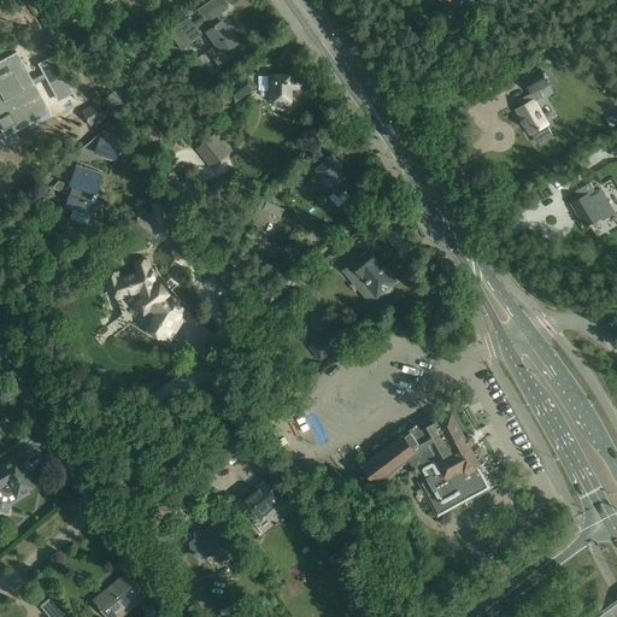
[(169,33),(182,51),(203,36),(197,29),(207,22),(212,29),(207,33),(217,45),(209,51),(221,68),(230,62),(224,53),(238,43),(223,22),(222,23),(217,16),(228,9),(222,0),(213,0),(199,11),(204,17),(194,24),(189,18),(169,33)]
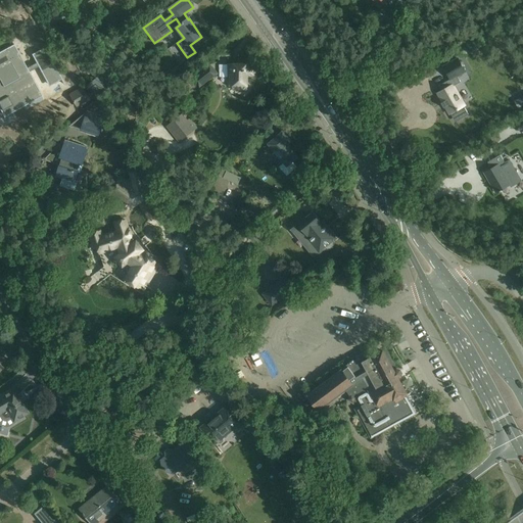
[(82,21),(75,26),(79,34),(86,30),(82,21)]
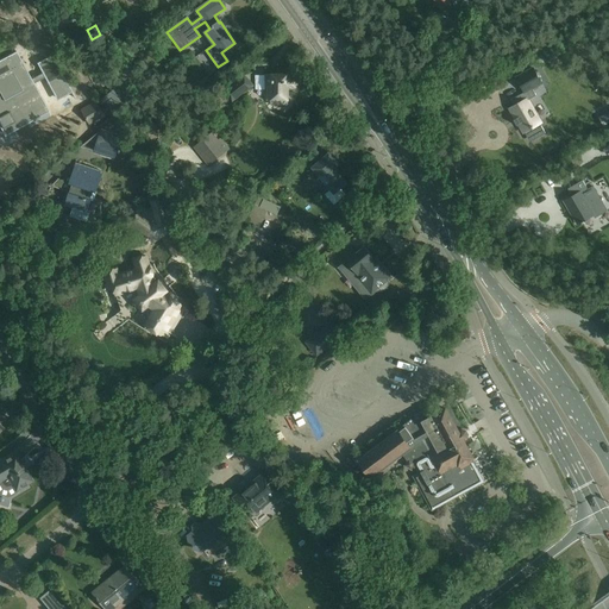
[(119,64),(129,57),(124,50),(113,57),(119,64)]
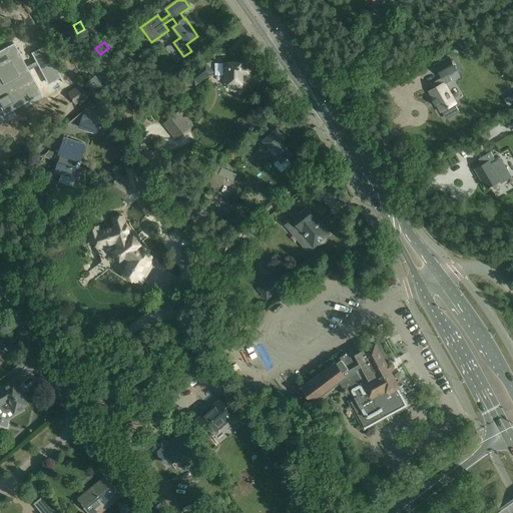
[(23,68),(25,72),(28,70),(38,65),(40,65),(50,80),(60,77),(61,76),(44,46),(39,49),(32,53),(36,61),(23,68)]
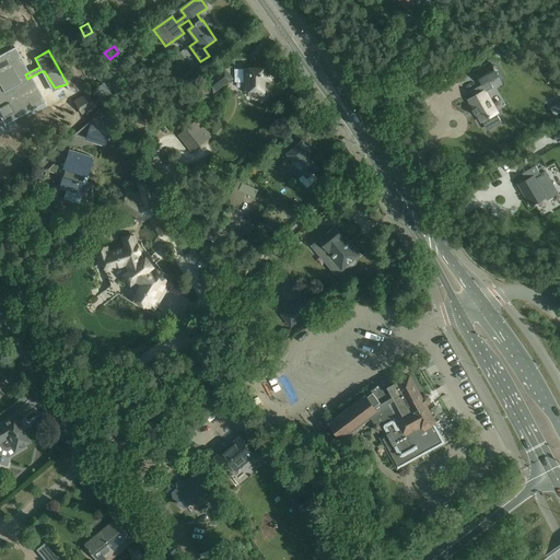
[(19,62),(2,71),(0,71),(0,107),(6,104),(13,117),(24,112),(18,100),(37,89),(35,84),(31,77),(27,79),(25,74),(19,62)]
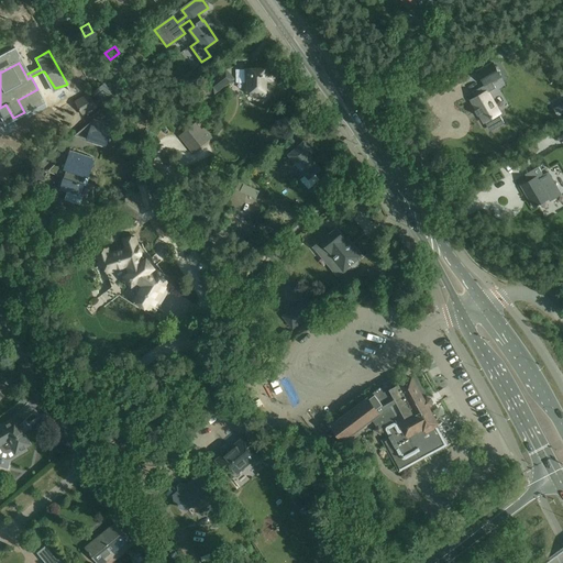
[(501,76),(493,63),(477,72),(485,85),(485,86),(492,81),(501,76)]
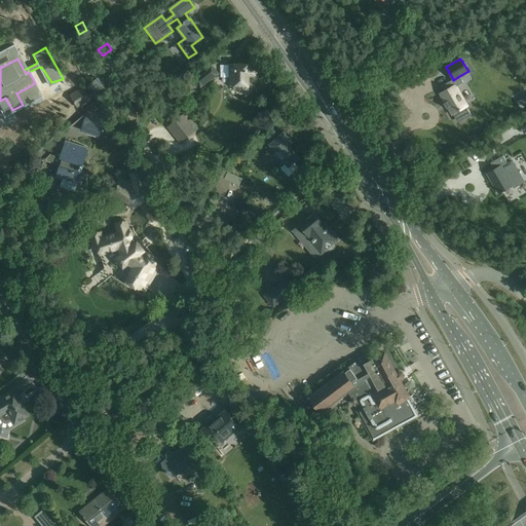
[(200,87),(219,74),(211,64),(193,78),(200,87)]
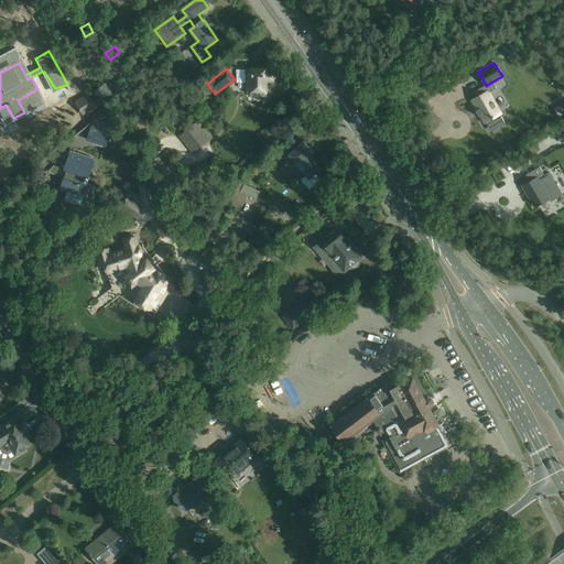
[(267,93),(267,82),(275,82),(275,69),(248,68),(248,80),(248,91),(252,91),(252,93),(267,93)]
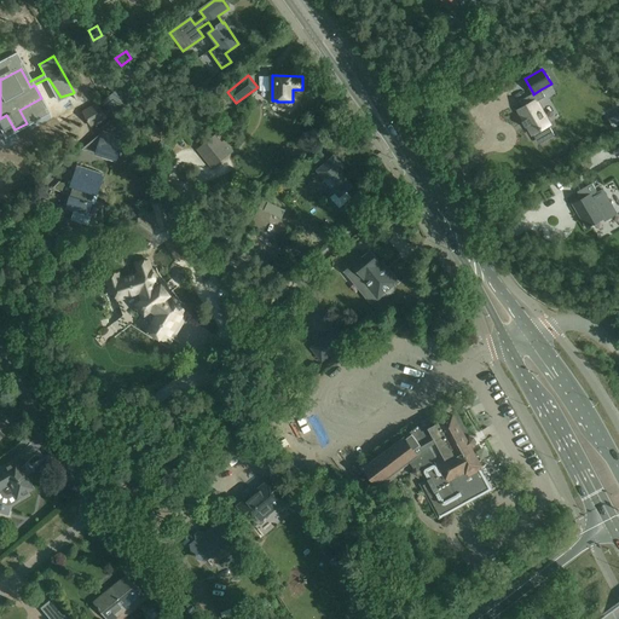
[(549,125),(544,116),(536,102),(545,97),(541,90),(533,94),(533,93),(519,102),(522,109),(519,111),(524,121),(521,122),(522,122),(526,127),(525,127),(525,128),(527,127),(532,134),(532,133),(533,136),(534,134),(539,142),(543,139),(544,140),(554,136),(548,125),(549,125)]
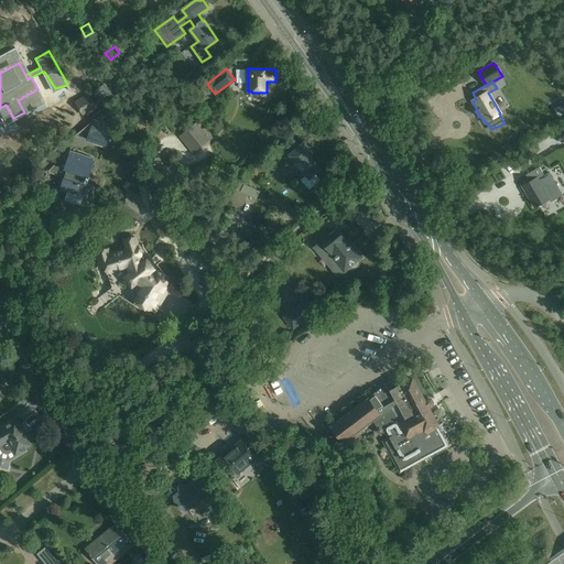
[(108,90),(104,85),(96,91),(99,97),(108,90)]
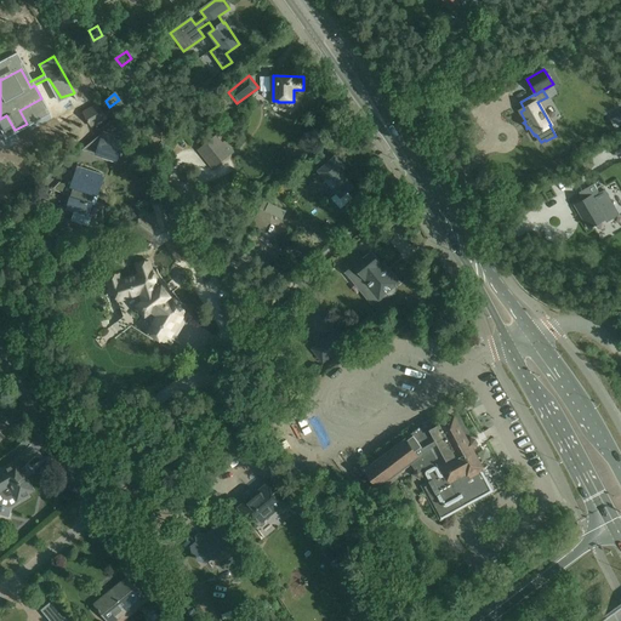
[(98,131),(110,126),(104,113),(92,118),(98,131)]
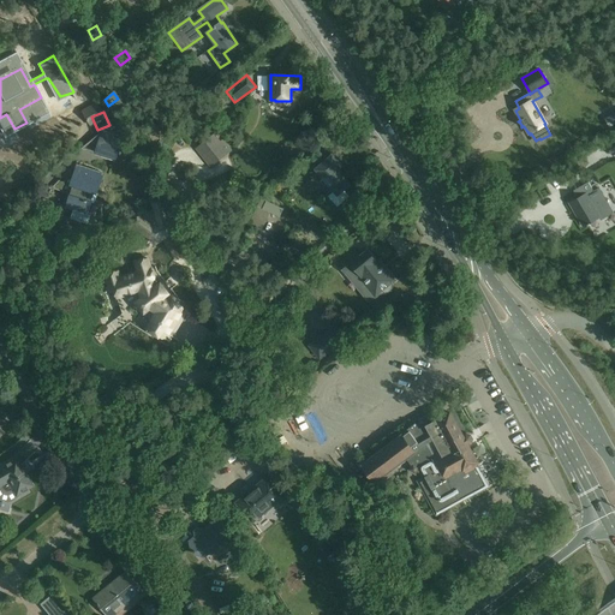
[(82,148),(103,155),(103,156),(115,160),(124,137),(102,130),(102,131),(82,148)]
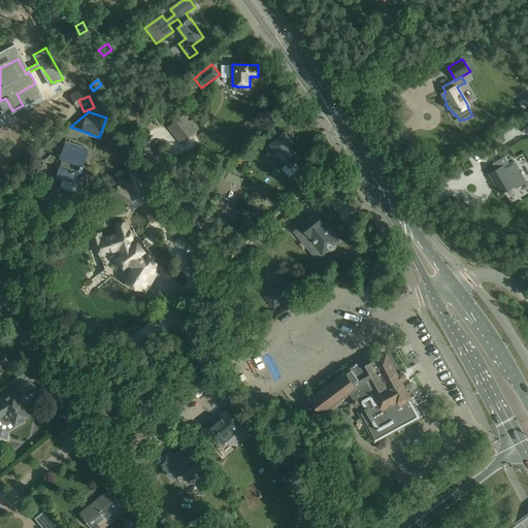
[(197,131),(184,114),(168,127),(180,143),(197,131)]
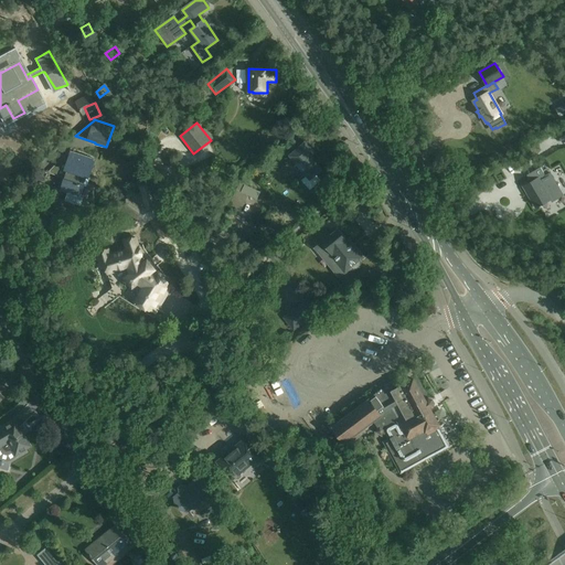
[(147,129),(145,134),(156,140),(158,136),(147,129)]
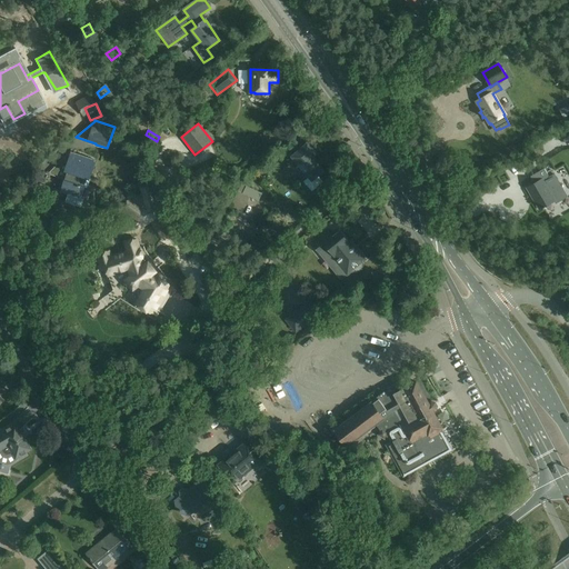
[(309,177),(320,167),(309,152),(313,149),(308,143),(295,155),(297,157),(295,159),(309,177)]
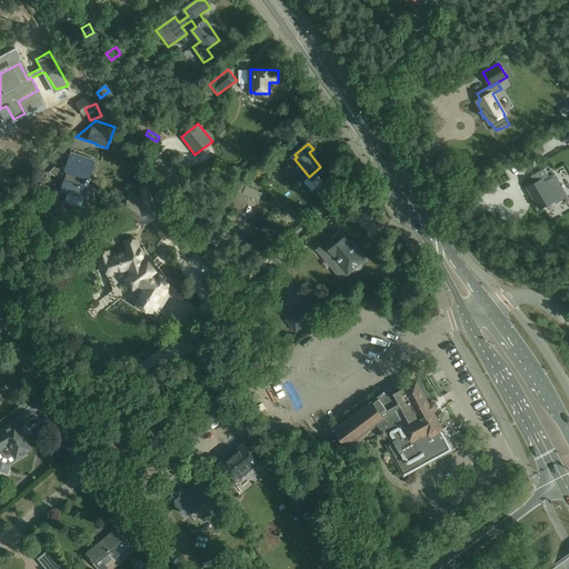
[(71,152),(71,155),(67,153),(68,155),(49,173),(48,172),(47,173),(62,179),(62,180),(65,181),(61,191),(68,193),(66,201),(95,211),(95,210),(95,188),(96,189),(96,188),(88,186),(96,160),(71,152)]
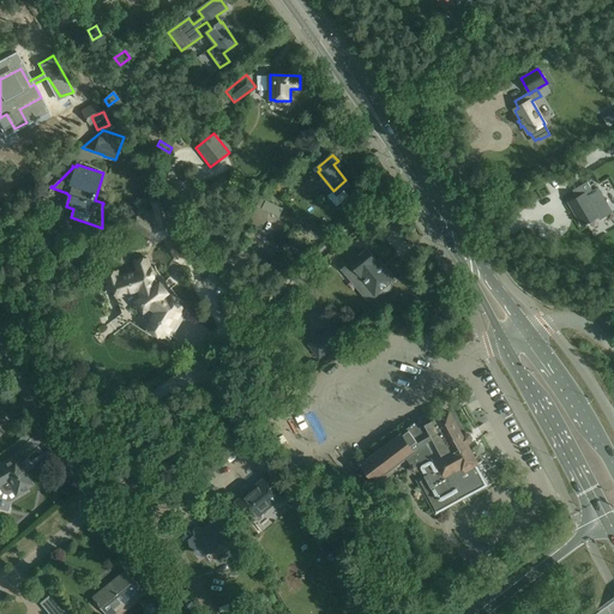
[(575,190),(579,197),(567,203),(573,211),(575,211),(577,216),(576,217),(582,227),(585,224),(587,226),(589,224),(588,223),(599,217),(600,220),(613,212),(599,187),(593,191),(588,182),(575,190)]
